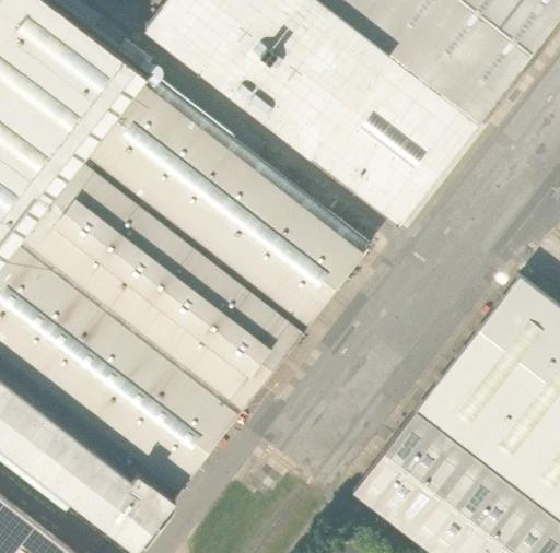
[(88,11),(77,24),(44,0),(0,0),(0,444),(136,550),(162,514),(164,516),(175,502),(173,501),(368,249),(247,156),(257,143),(170,75),(160,89),(146,78),(156,63),(88,11)]
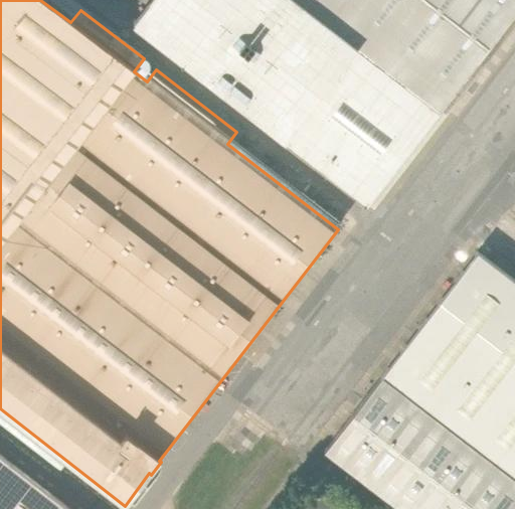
[(365,210),(439,116),(289,0),(153,0),(132,29),(133,30),(136,27),(151,38),(148,41),(267,133),(268,131),(283,142),(281,145),(365,210)]
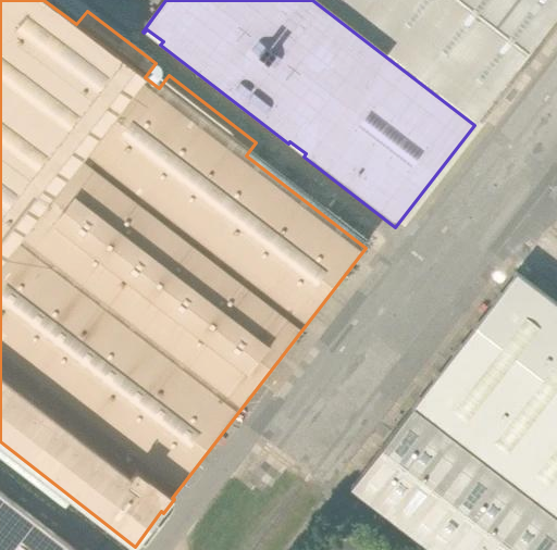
[(556,0),(312,0),(474,125),(556,17),(556,0)]
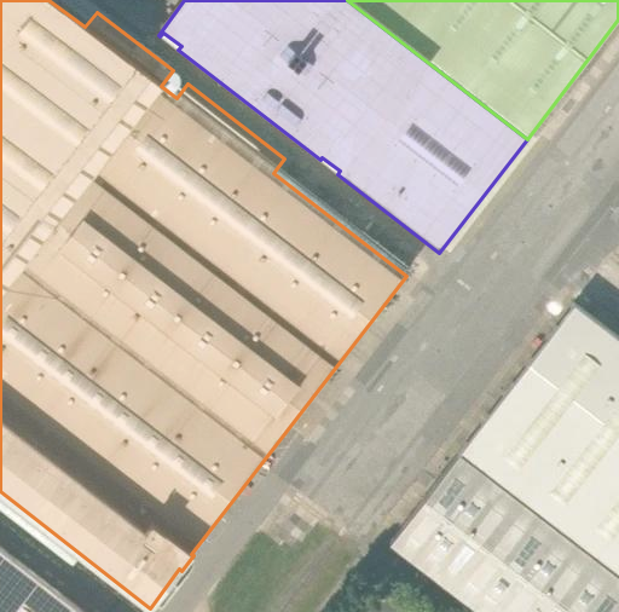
[(618,611),(618,346),(573,311),(389,549),(470,611),(618,611)]
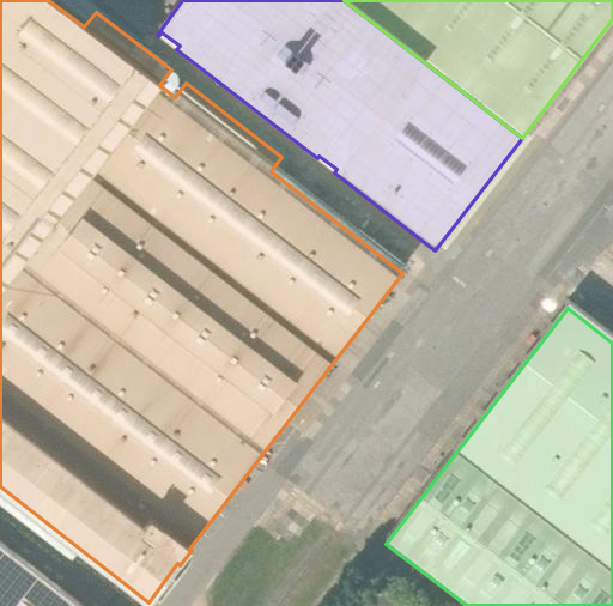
[(72,605),(0,549),(0,605),(72,605)]
